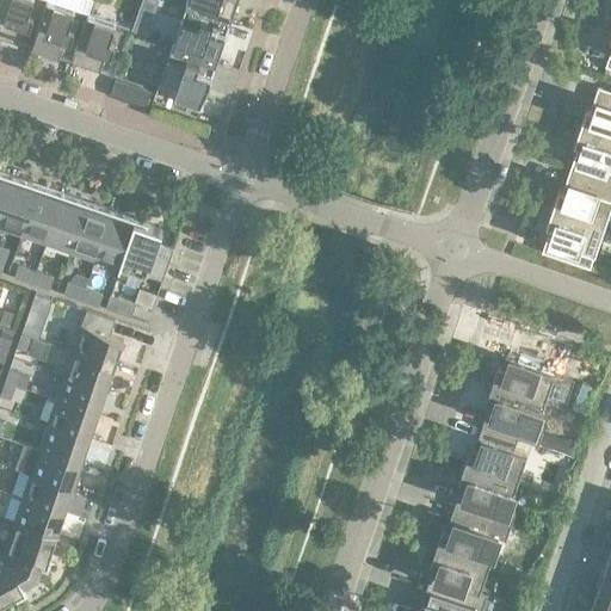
[(0,0),(0,32),(31,44),(45,0),(0,0)]
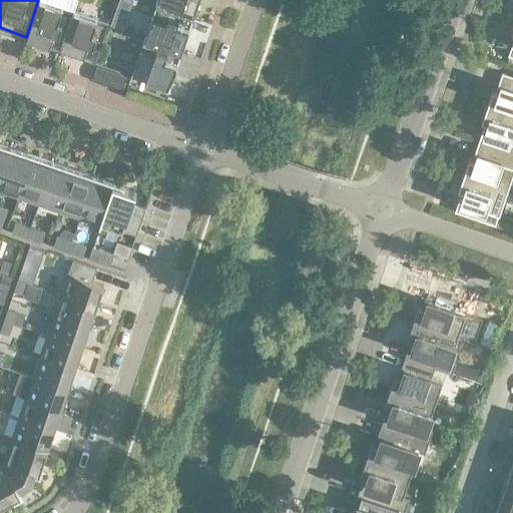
[(73,11),(42,0),(38,0),(26,37),(60,48),(73,11)]
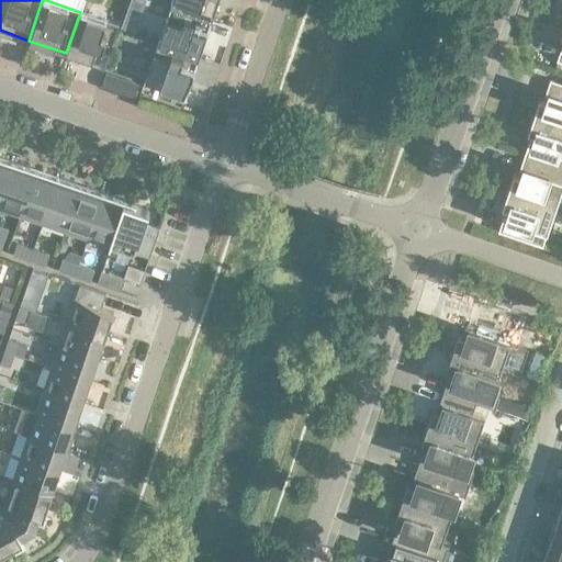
[(139,0),(128,0),(125,11),(137,15),(143,1),(139,0)]
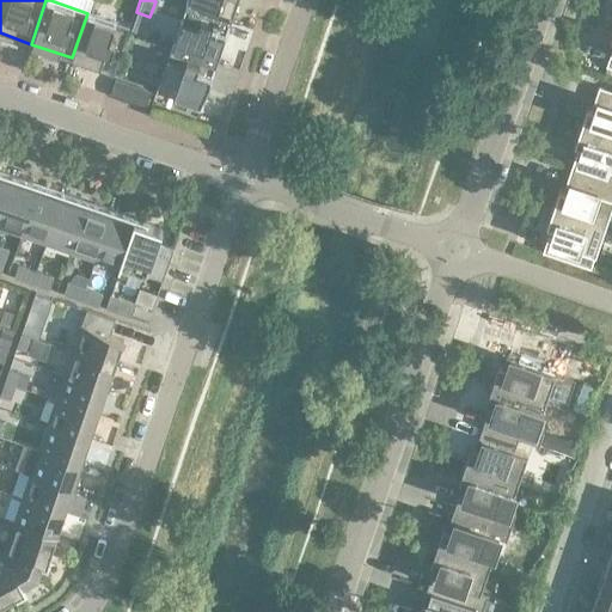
[(237,0),(187,0),(185,6),(231,20),(237,0)]
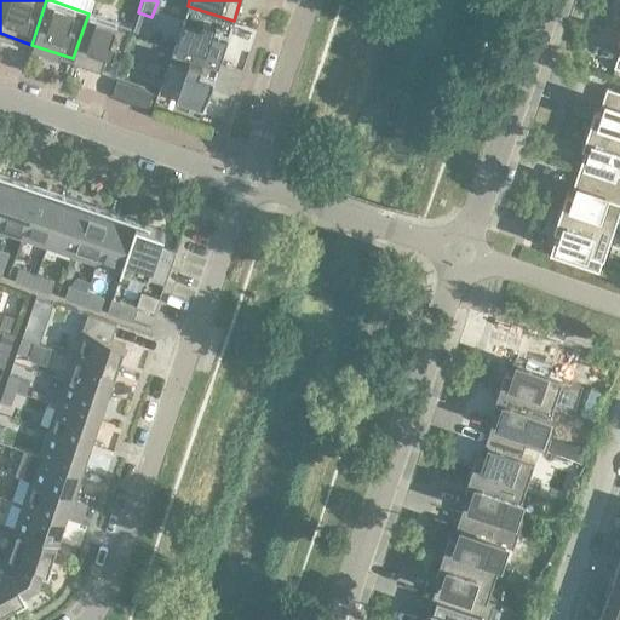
[(234,21),(188,6),(174,47),(219,63),(234,21)]
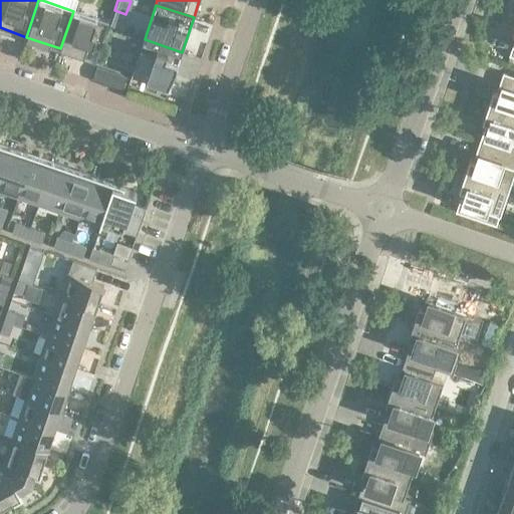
[(108,23),(73,11),(60,48),(95,60),(108,23)]
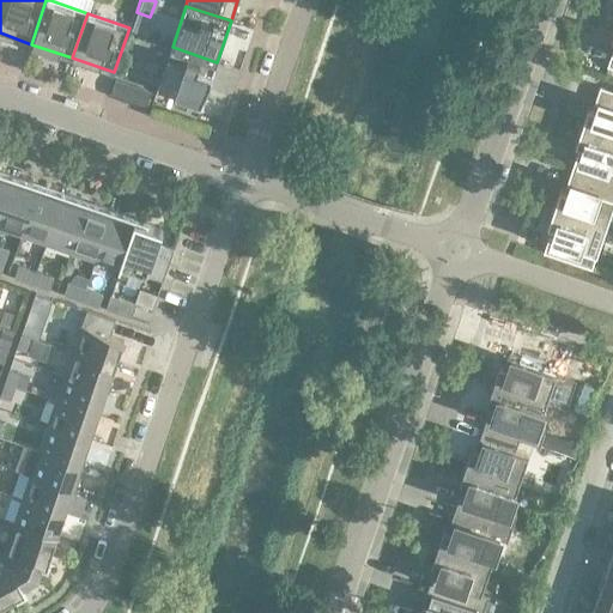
[(217,62),(173,47),(158,87),(200,102),(208,76),(212,77),(217,62)]
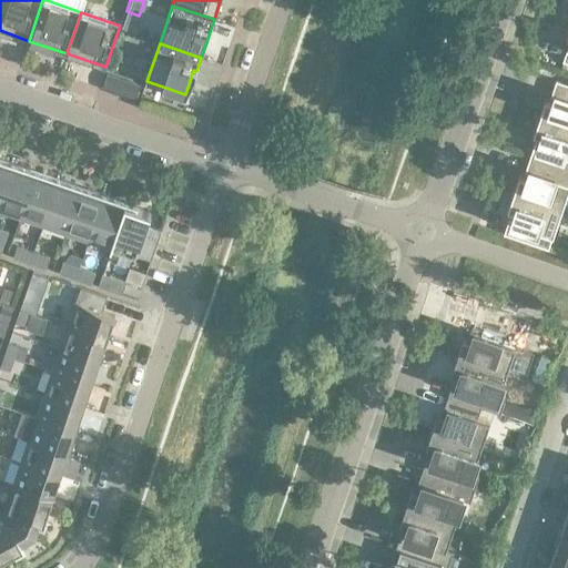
[(105,75),(101,89),(114,93),(119,80),(105,75)]
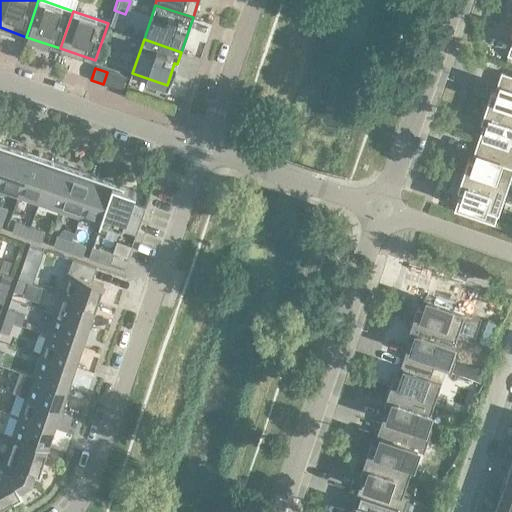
[(483,105),(511,115),(511,75),(501,72),(501,71),(496,86),(500,87),(498,93),(490,90),(485,105),(483,105)]
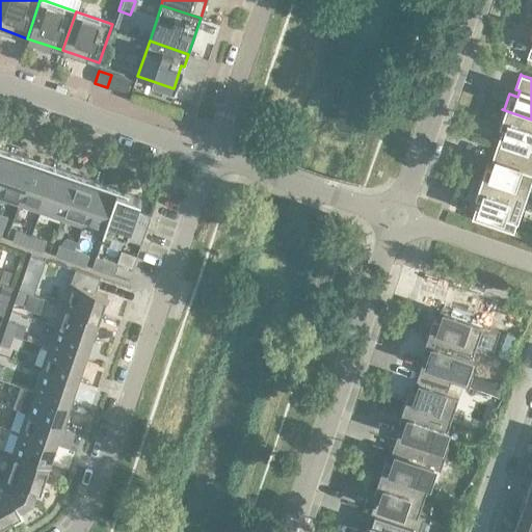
[(531,120),(502,109),(502,110),(504,111),(499,126),(507,129),(505,135),(501,134),(501,133),(500,133),(496,147),(531,159),(531,120)]
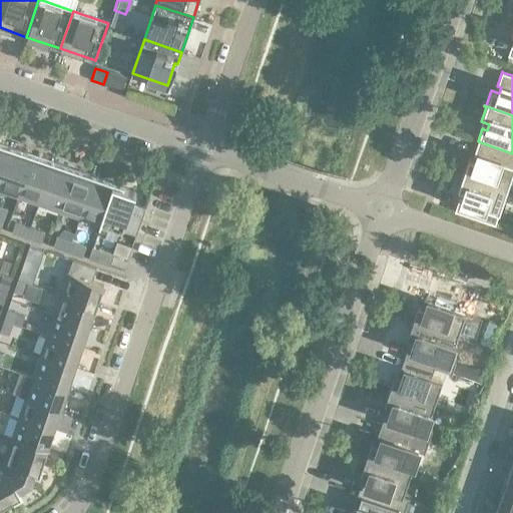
[(512,169),(512,153),(478,141),(473,154),(474,154),(478,155),(476,161),(468,159),(463,173),(461,173),(506,189),(512,169)]
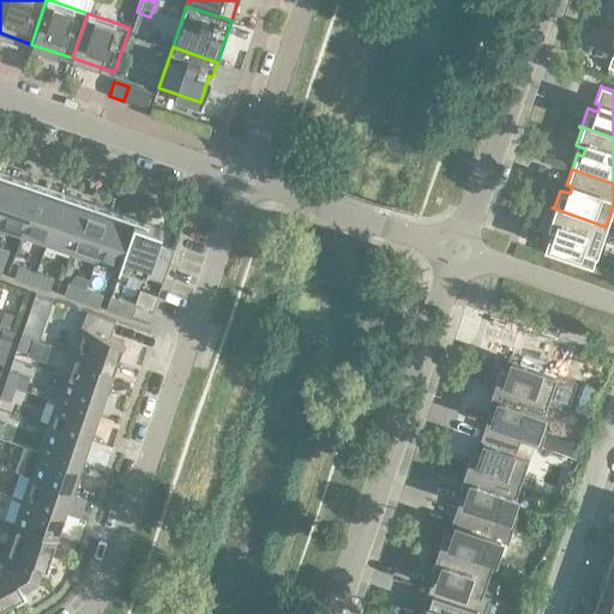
[(0,216),(13,176),(0,172),(0,216)]
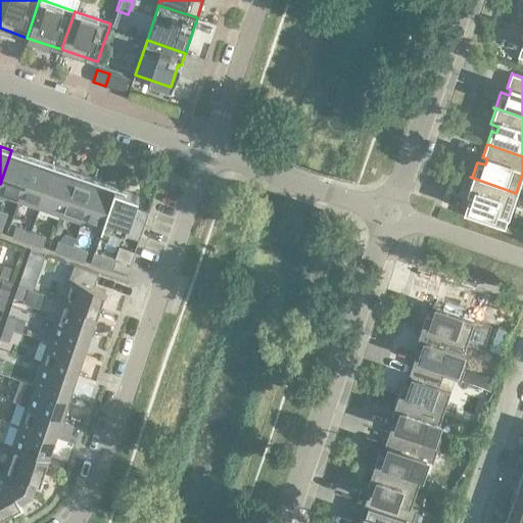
[(33,157),(11,150),(0,184),(0,189),(19,196),(33,157)]
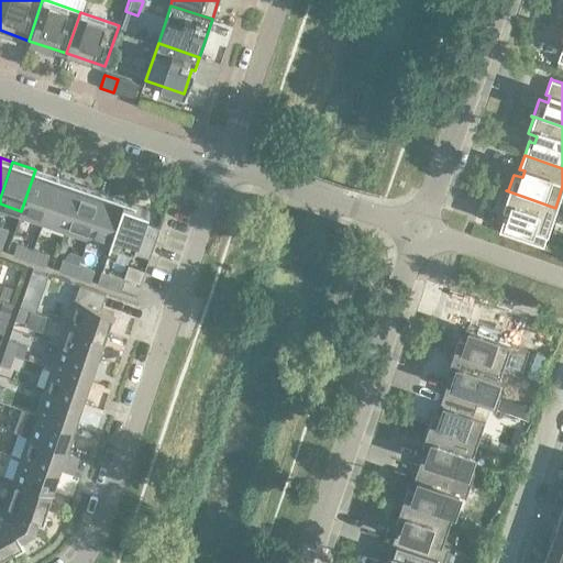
[(57,177),(35,169),(21,211),(43,219),(57,177)]
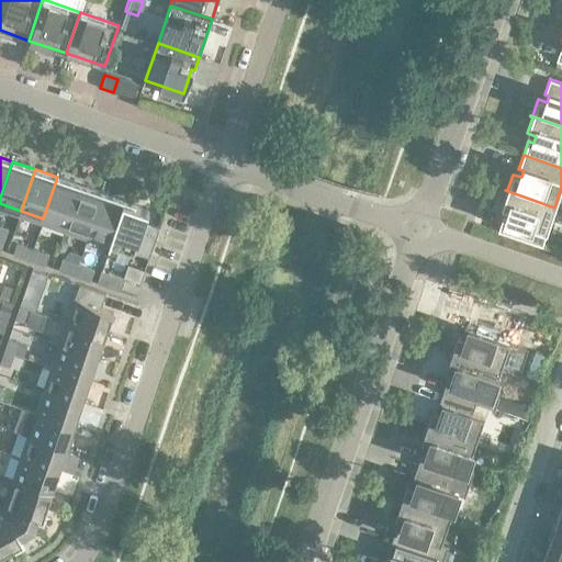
[(80,184),(57,177),(43,218),(66,226),(80,184)]
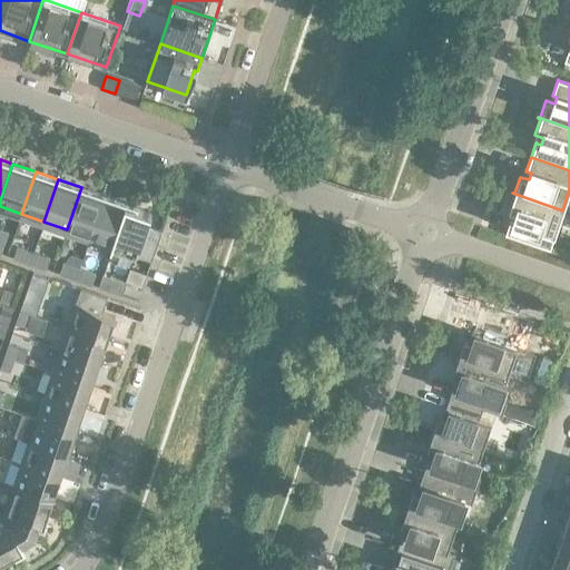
[(104,195),(81,187),(67,229),(89,237),(104,195)]
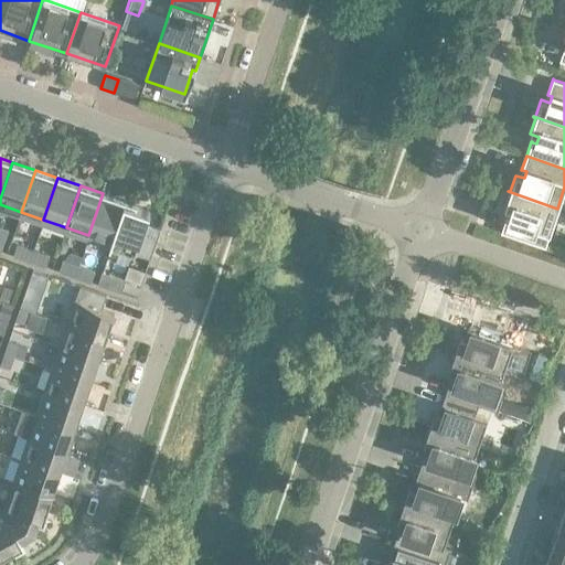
[(557,209),(508,191),(507,192),(509,193),(503,210),(512,212),(510,219),(507,217),(507,216),(505,216),(500,233),(501,233),(544,247),(557,209)]
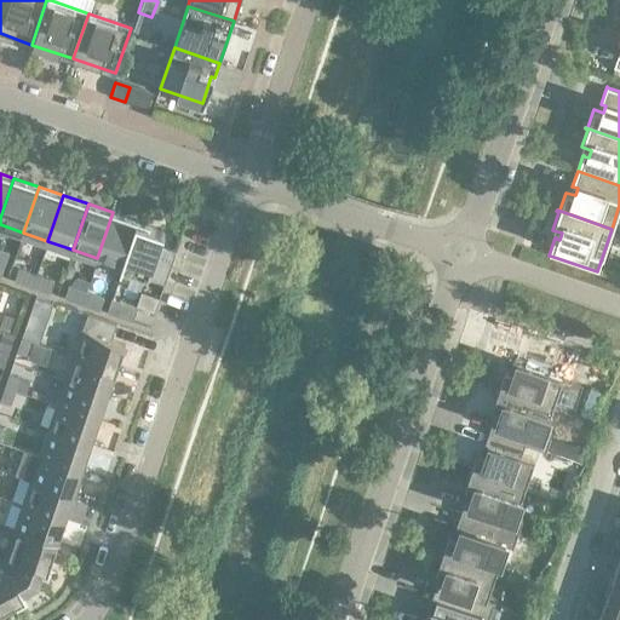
[(132,218),(113,212),(97,258),(121,265),(122,267),(137,223),(131,222),(132,218)]
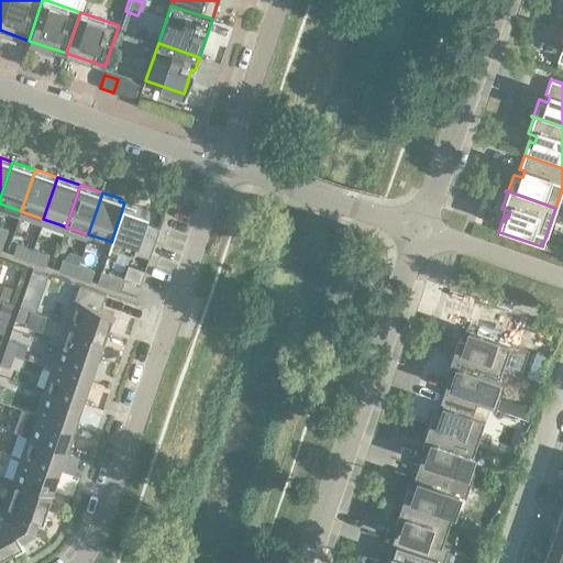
[(150,211),(124,202),(111,242),(110,241),(109,244),(110,244),(150,257),(159,229),(144,223),(147,212),(148,212),(150,211)]
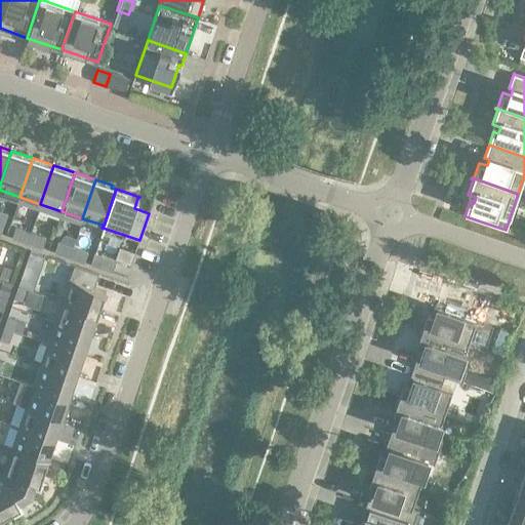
[(15,228),(11,237),(28,242),(31,233),(15,228)]
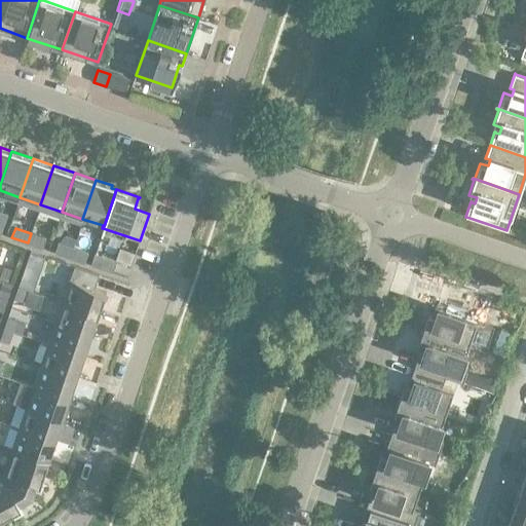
[(46,238),(31,233),(28,242),(42,248),(46,238)]
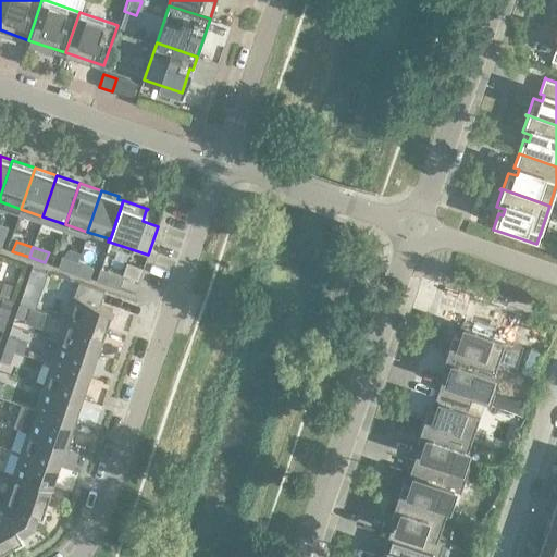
[(61,257),(58,267),(73,272),(77,262),(61,257)]
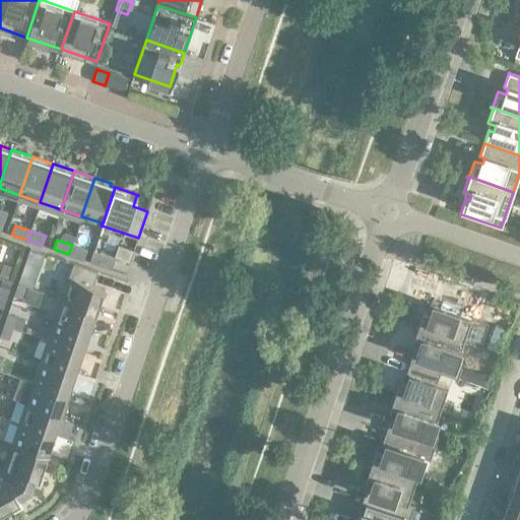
[(86,250),(72,245),(68,254),(83,259),(86,250)]
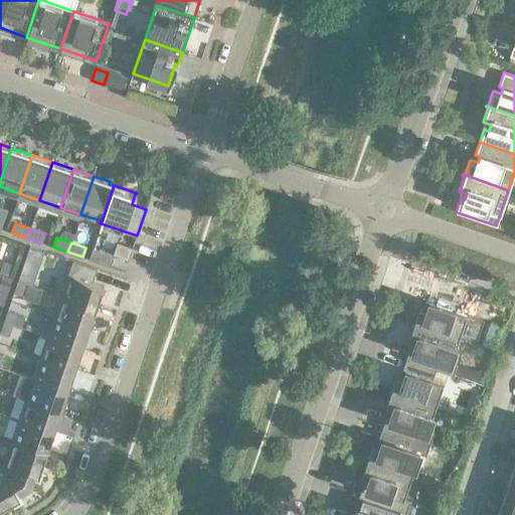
[(93,247),(89,259),(89,260),(110,267),(114,254),(93,247)]
